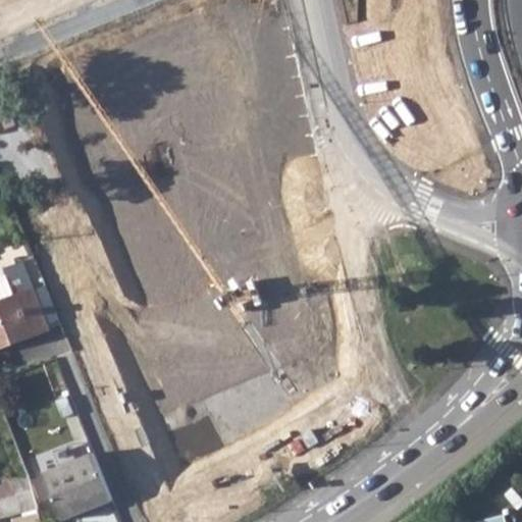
[(206,37),(121,66),(148,142),(203,123),(186,74),(215,63),(206,37)]
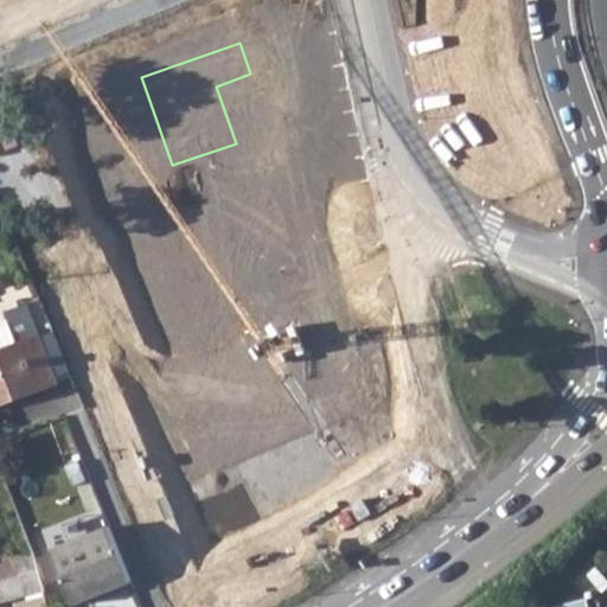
[(351,260),(100,344),(148,487),(400,403),(351,260)]
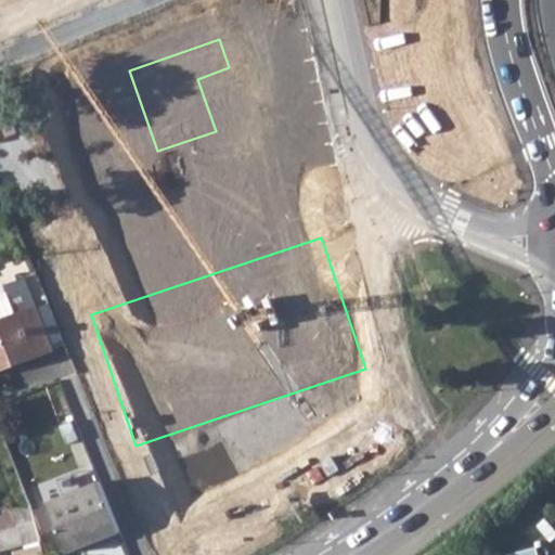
[(0,369),(52,349),(37,311),(24,278),(3,285),(7,294),(0,296),(0,369)]
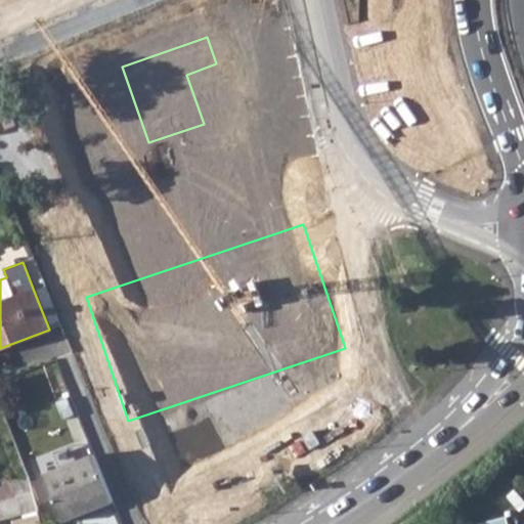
[(35,294),(49,330),(61,324),(47,289),(35,294)]
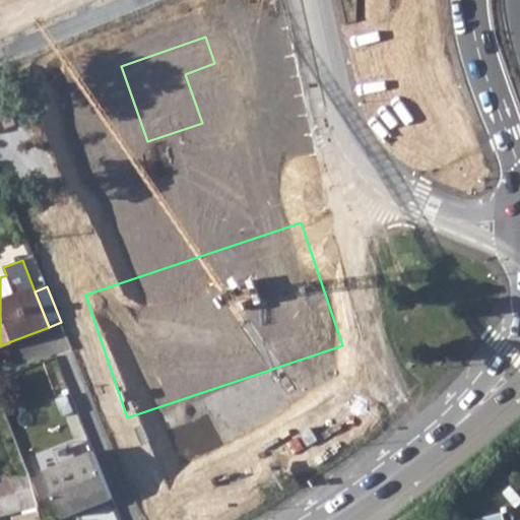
[(263,372),(202,393),(209,411),(269,391),(263,372)]
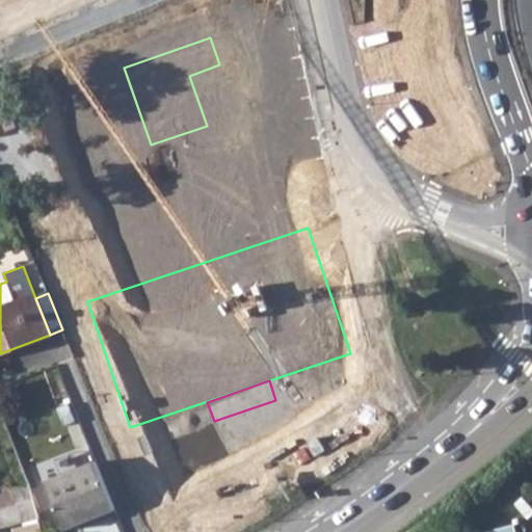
[(115,510),(96,462),(46,482),(65,530),(115,510)]
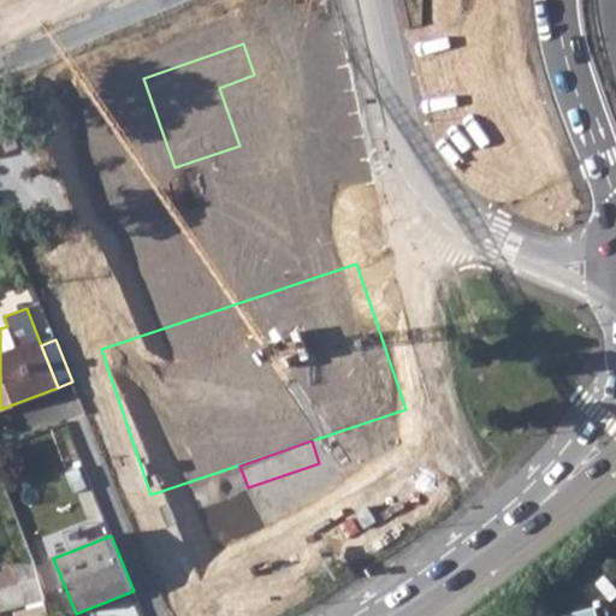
[(35,566),(0,574),(0,609),(45,599),(35,566)]
